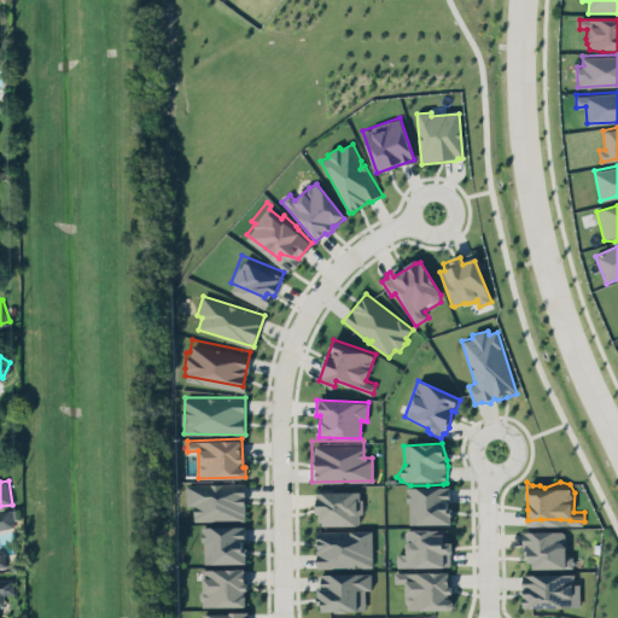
[(245,519),(245,483),(187,483),(187,505),(194,505),(194,520),(245,519)]
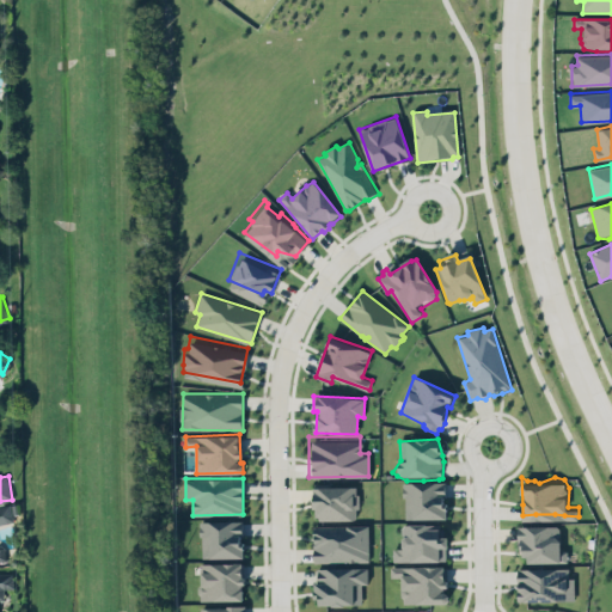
[(307,483),(308,503),(314,503),(316,510),(318,516),(352,516),(356,510),(355,481),(307,483)]
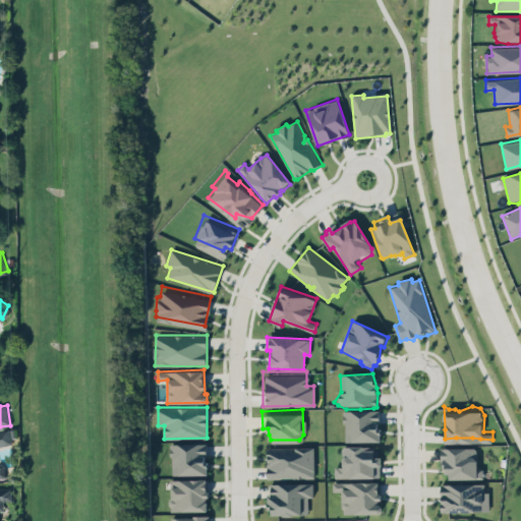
[(380,409),(344,410),(344,441),(380,441),(380,409)]
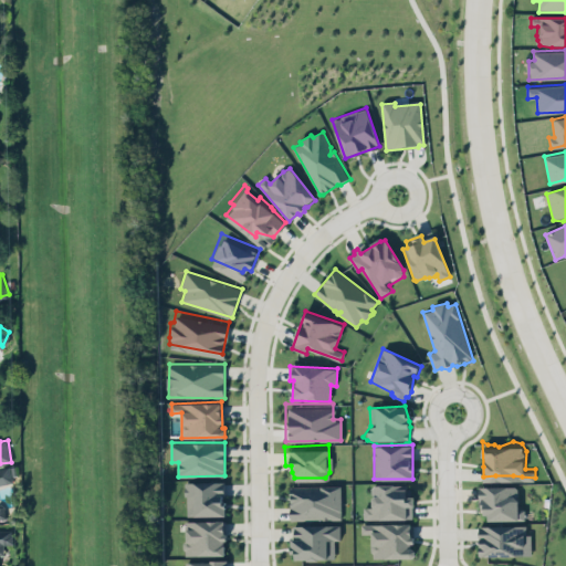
[(0,468),(0,517),(4,517),(3,503),(0,503),(0,484),(12,483),(10,467),(0,468)]
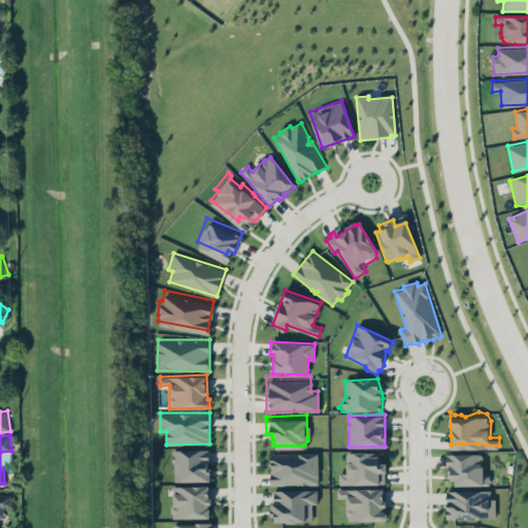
[(173,480),(209,477),(207,444),(171,447),(171,455),(174,455),(175,460),(172,461),(173,480)]
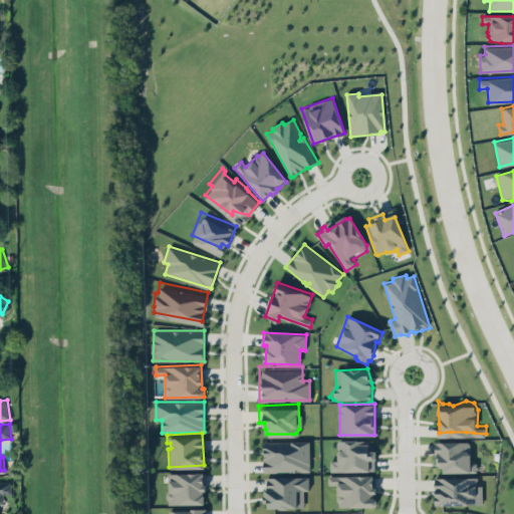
[(327,468),(327,457),(336,457),(335,454),(335,449),(339,444),(335,445),(335,436),(365,435),(365,445),(372,444),(375,447),(375,450),(375,453),(372,455),(372,468),(327,468)]
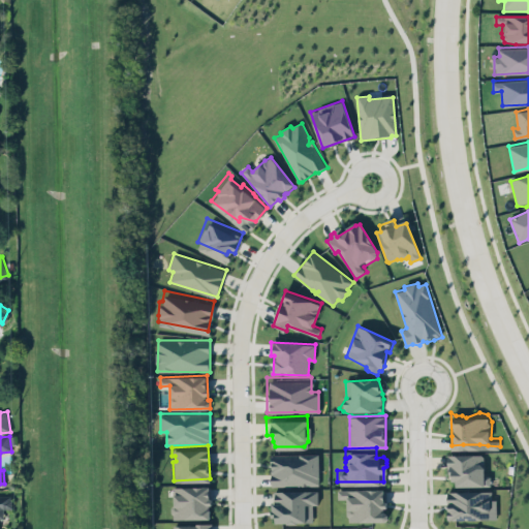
[(444,449),(483,448),(484,483),(455,484),(454,475),(449,475),(449,469),(445,469),(444,449)]
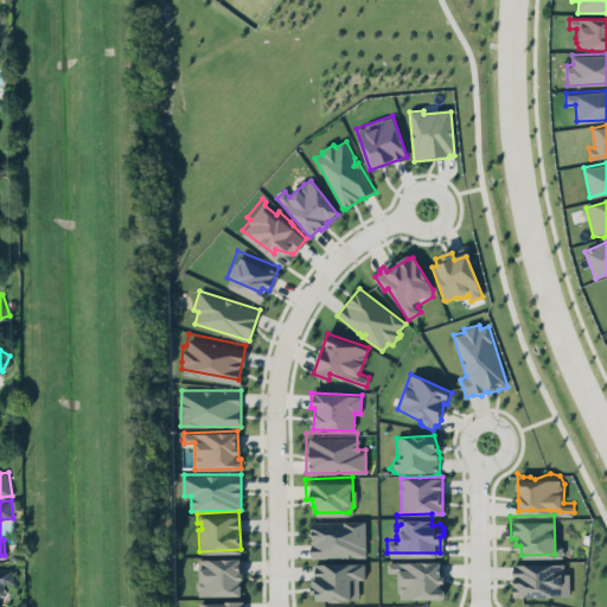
[(312,518),(362,517),(364,554),(311,556),(308,523),(312,518)]
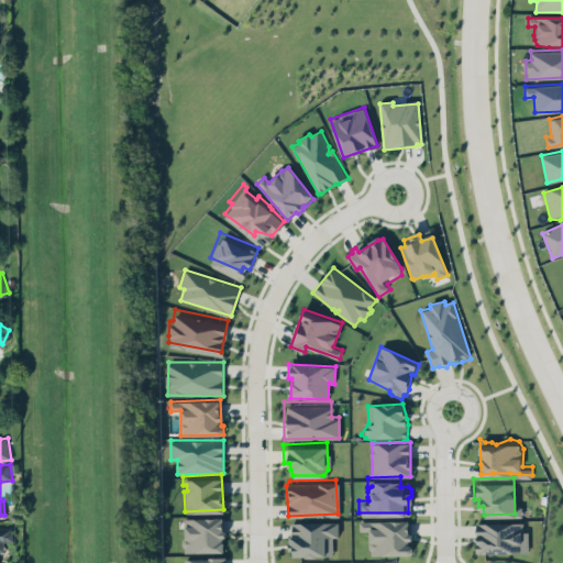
[(184,515),(209,512),(221,514),(223,547),(183,549),(184,515)]
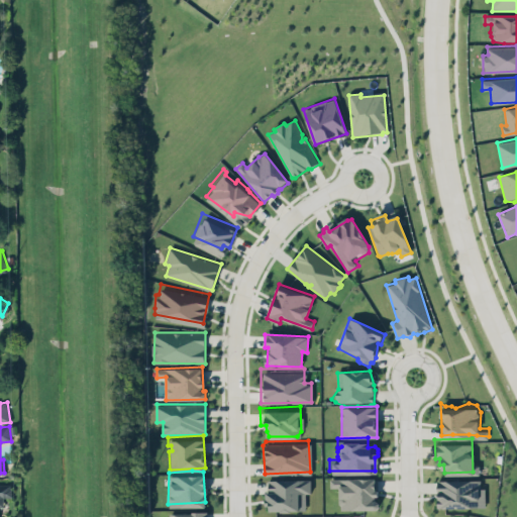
[(378,505),(376,508),(342,507),(341,503),(339,500),(338,485),(332,483),(330,484),(330,477),(339,476),(351,474),(366,473),(377,474),(379,480),(378,505)]
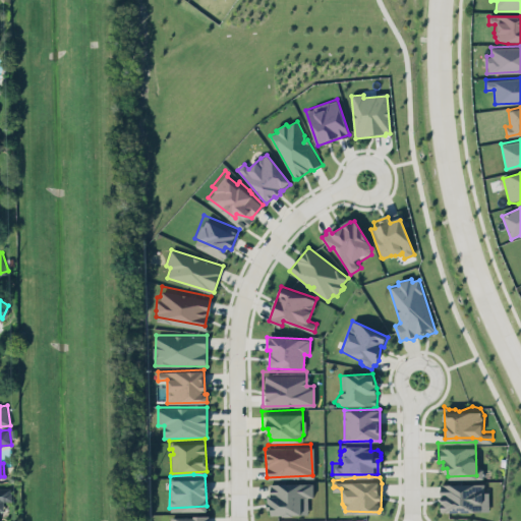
[(484,480),(477,478),(465,483),(449,479),(443,481),(442,490),(442,511),(489,510),(490,489),(484,488),(484,480)]
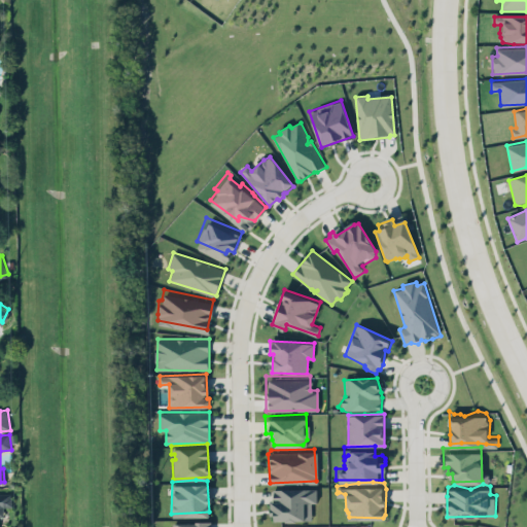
[(272,520),(312,520),(312,502),(317,502),(317,488),(273,488),(272,520)]
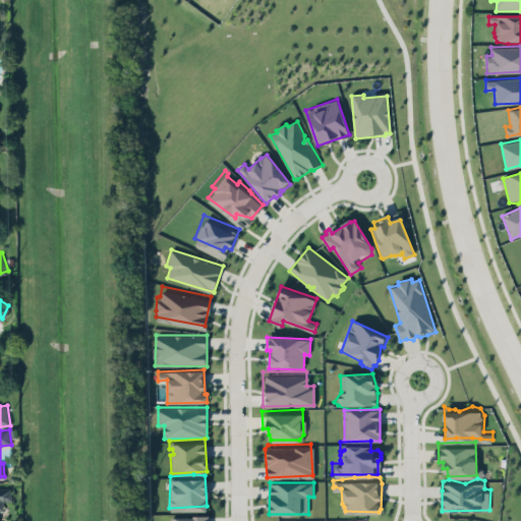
[(0,510),(3,511),(3,501),(11,501),(11,486),(0,486),(0,510)]
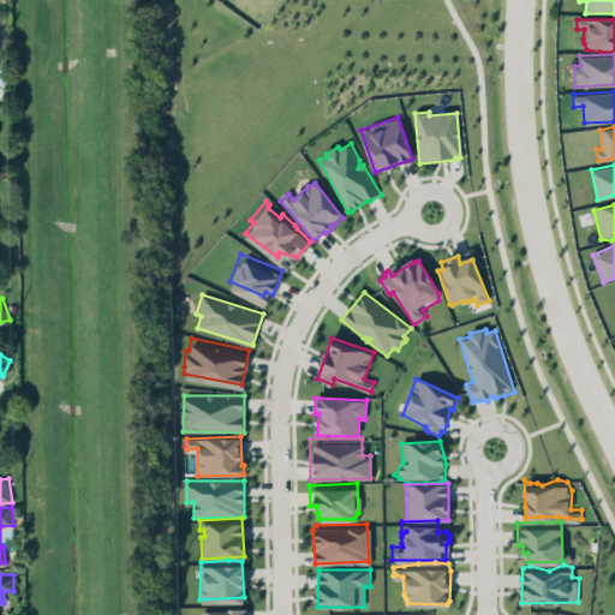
All buildings are outlined.
